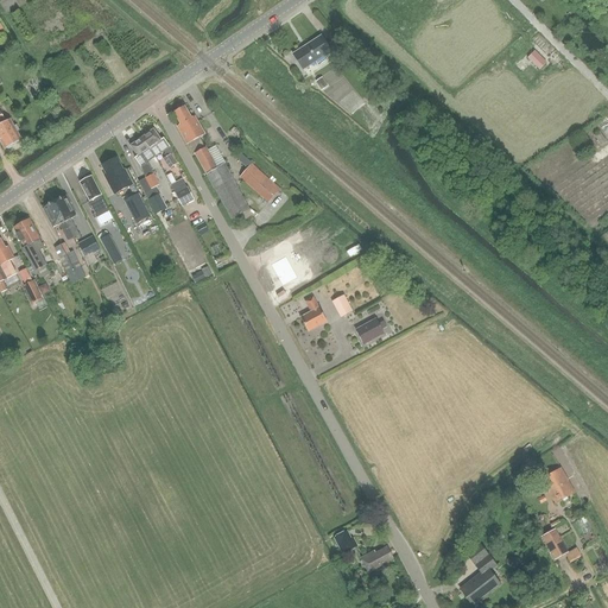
[(322,37),(292,55),(302,69),(322,57),(323,58),(331,54),(334,59),(341,55),(334,42),(327,45),(322,37)]
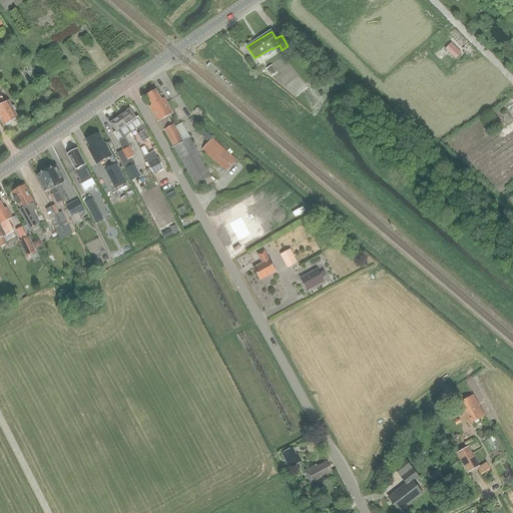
[(451,44),(445,50),(455,59),(461,53),(451,44)]
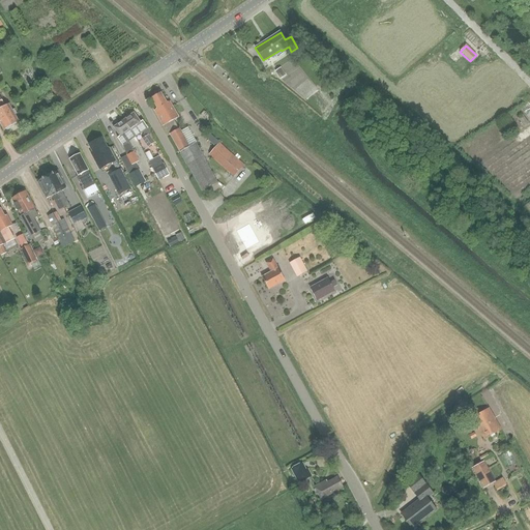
[(281,68),(274,72),(280,80),(286,76),(281,68)]
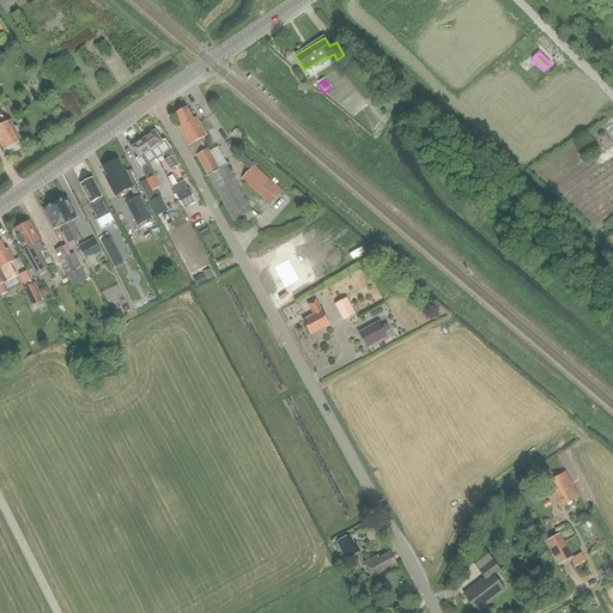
[(188,146),(189,146),(195,158),(198,157),(234,222),(250,212),(214,146),(206,151),(200,140),(206,137),(196,117),(193,120),(186,108),(175,114),(182,126),(178,128),(188,146)]
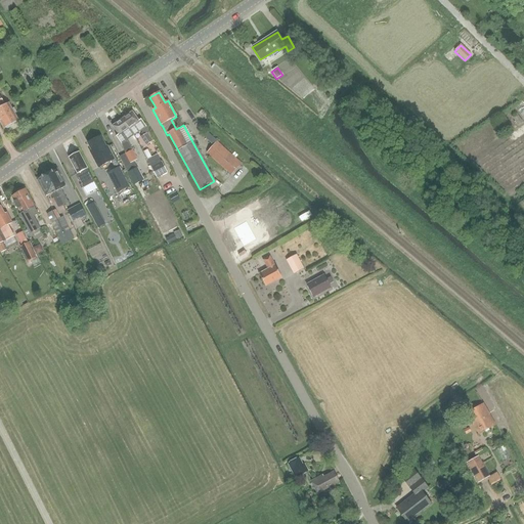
[(0,123),(3,129),(17,121),(8,103),(0,107),(0,104),(3,102),(0,96),(0,123)]
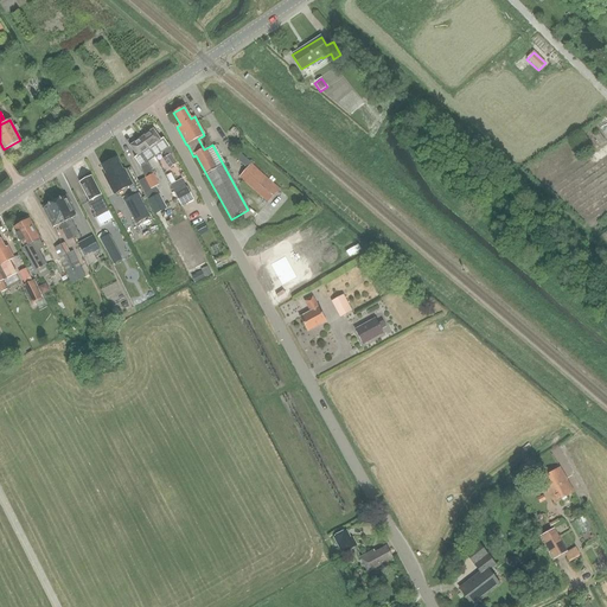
[(168,147),(168,146),(163,139),(161,140),(153,129),(141,138),(154,157),(168,147)]
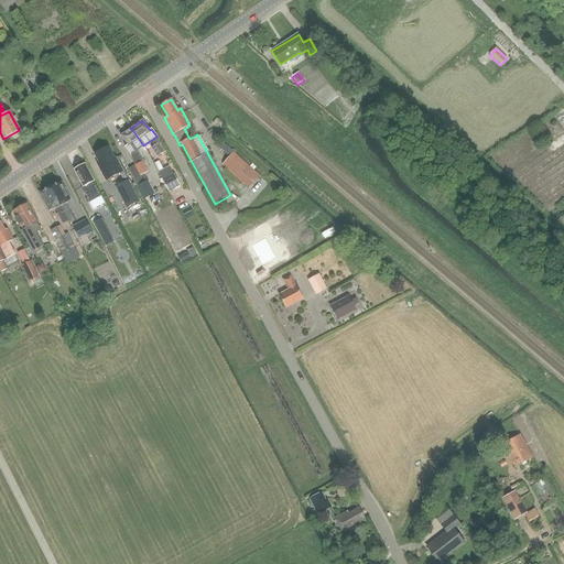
[(137,151),(143,145),(131,128),(120,136),(127,145),(125,147),(130,154),(137,151)]
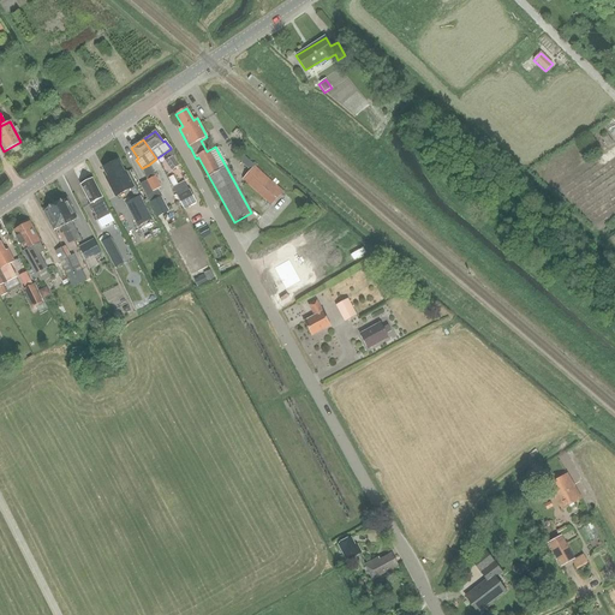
[(169,159),(165,161),(172,171),(179,166),(181,165),(172,150),(166,154),(169,159)]
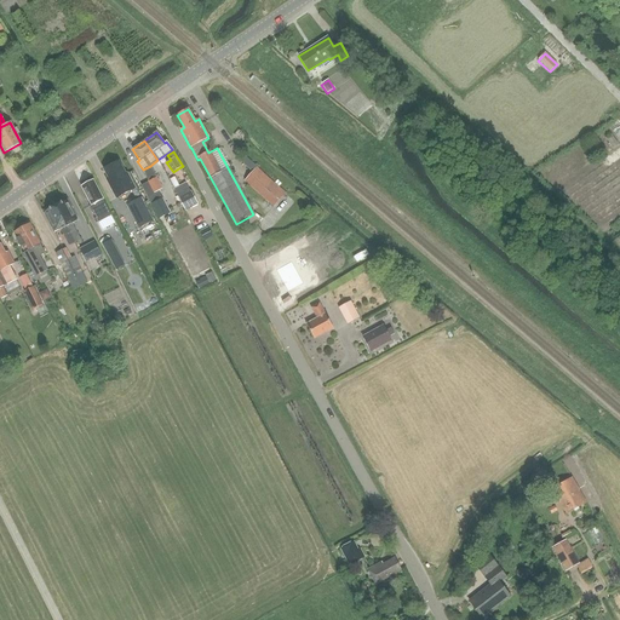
[(273,208),(286,194),(245,158),(241,162),(252,173),(244,182),(273,208)]
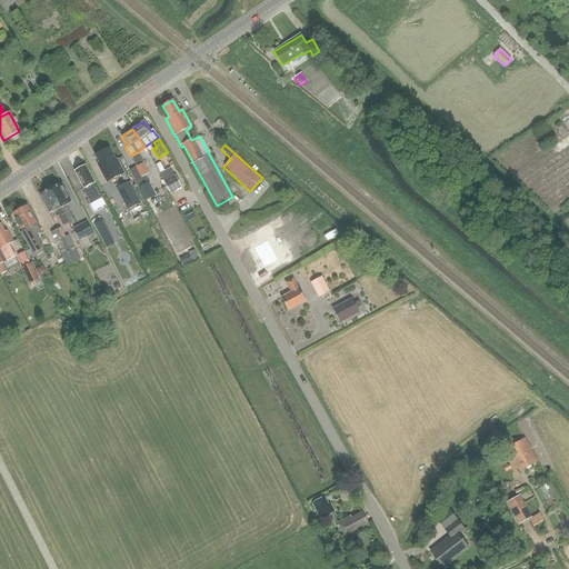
[(120,175),(125,172),(117,159),(116,160),(109,148),(95,156),(99,165),(98,165),(107,181),(120,175)]
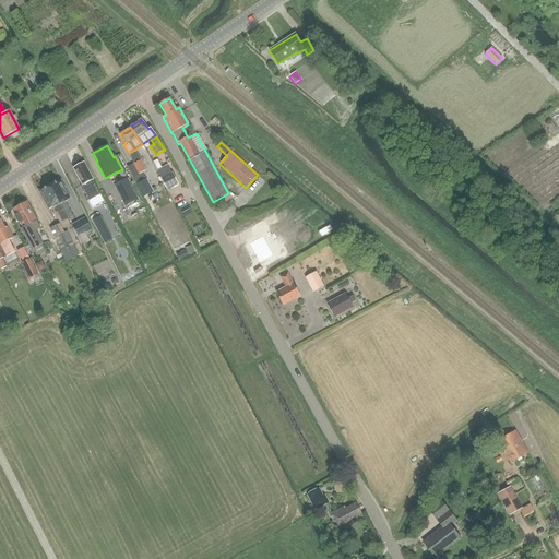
[(135,150),(129,153),(133,164),(141,159),(135,150)]
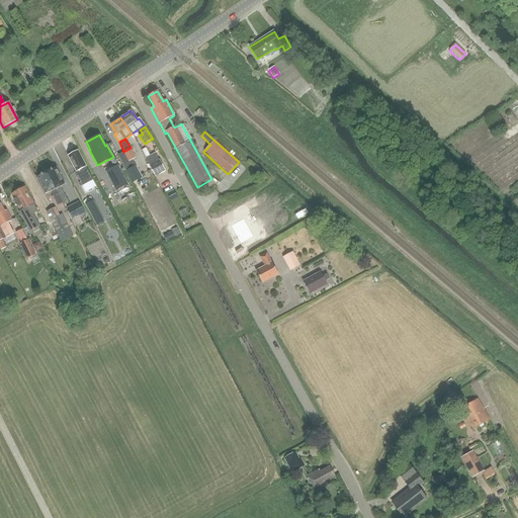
[(128,161),(136,158),(131,148),(123,152),(128,161)]
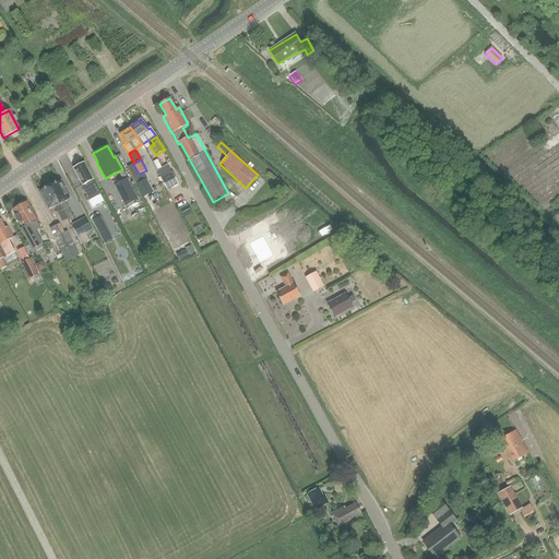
[(92,193),(98,190),(84,163),(73,168),(82,186),(87,183),(92,193)]
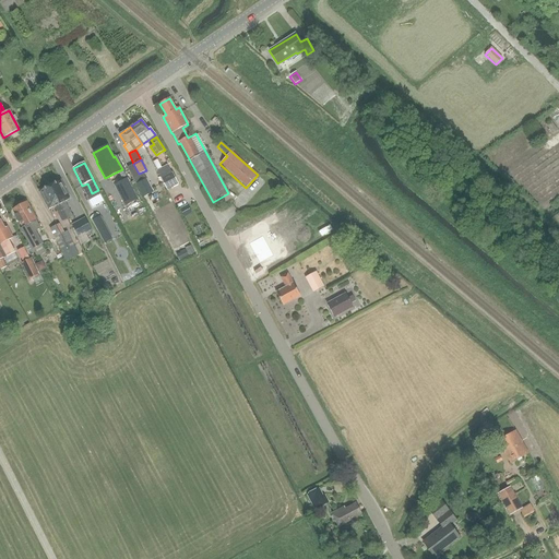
[(162,167),(156,170),(167,190),(178,185),(171,173),(166,176),(162,167)]
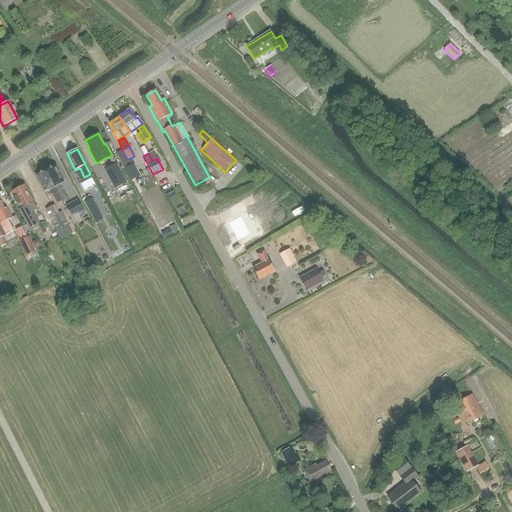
[(134,164),(125,168),(126,170),(131,181),(140,176),(134,164)]
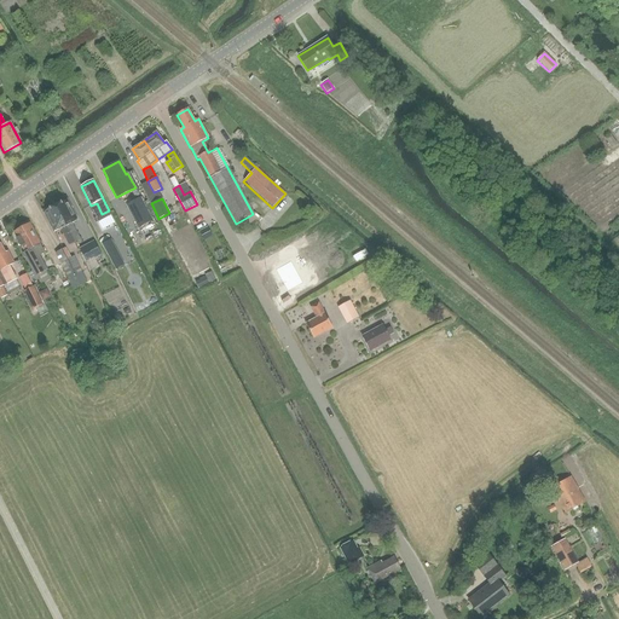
[(74,242),(80,239),(71,224),(77,220),(67,200),(55,206),(74,242)]
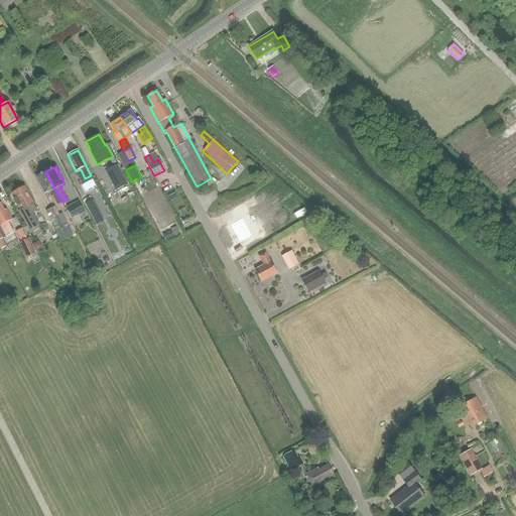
[(76,171),(75,172),(80,182),(82,185),(93,179),(91,175),(85,178),(81,169),(76,171)]
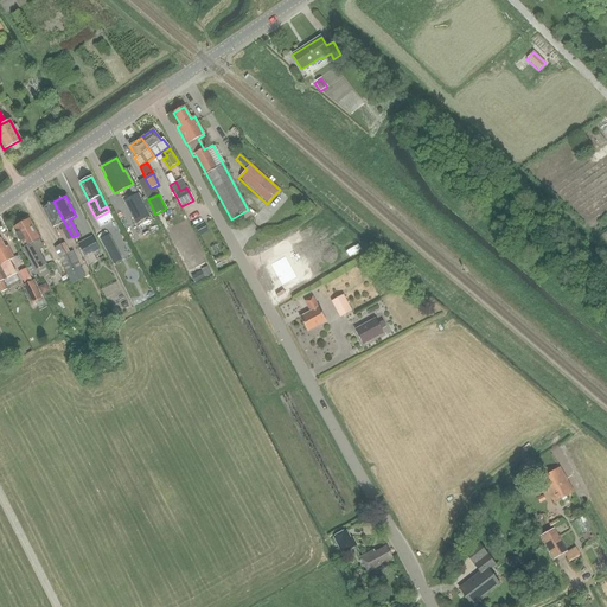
[(68,241),(72,237),(53,202),(43,208),(53,228),(59,225),(68,241)]
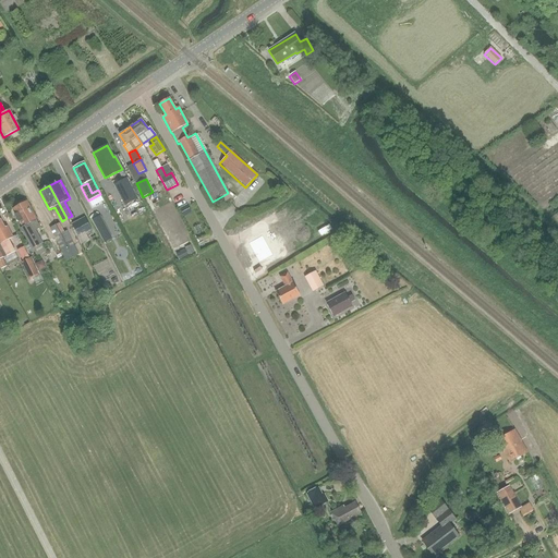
[(131,186),(118,193),(124,206),(138,198),(131,186)]
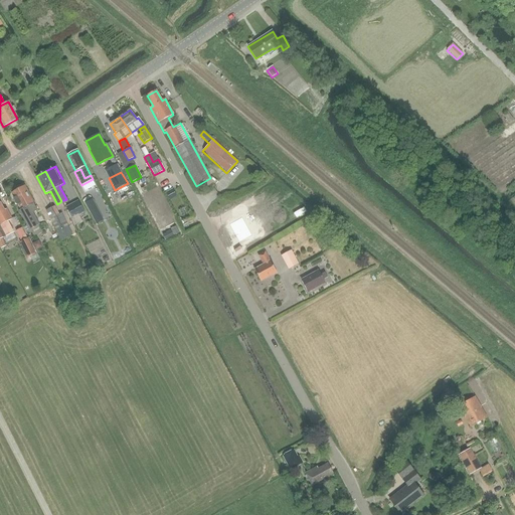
[(93,179),(81,185),(86,191),(96,186),(93,179)]
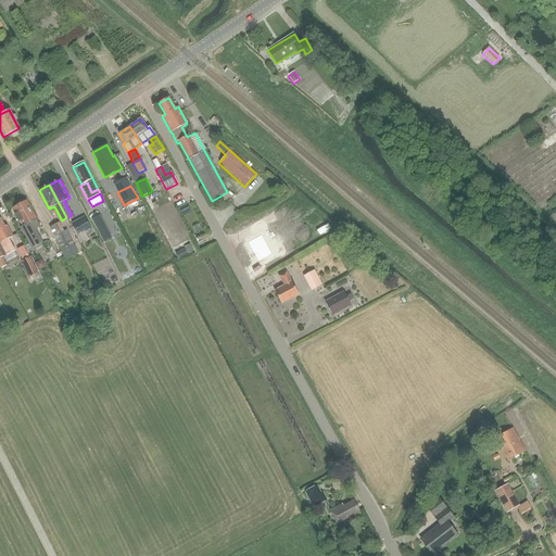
[(21,227),(32,249),(42,243),(36,230),(40,228),(36,220),(37,219),(27,201),(13,207),(16,214),(15,214),(19,222),(20,220),(23,226),(21,227)]
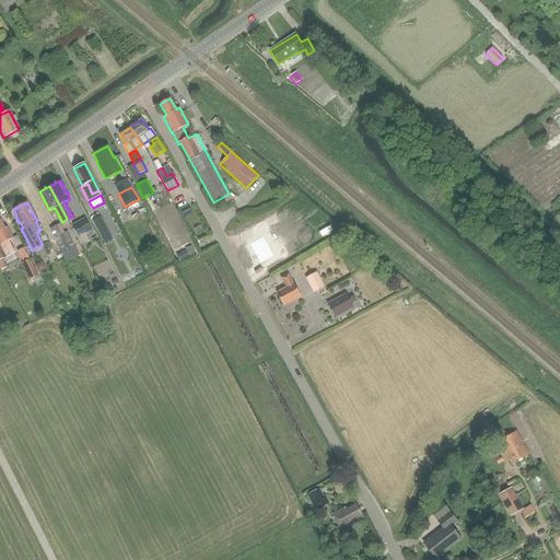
[(187,206),(179,210),(184,218),(191,213),(187,206)]
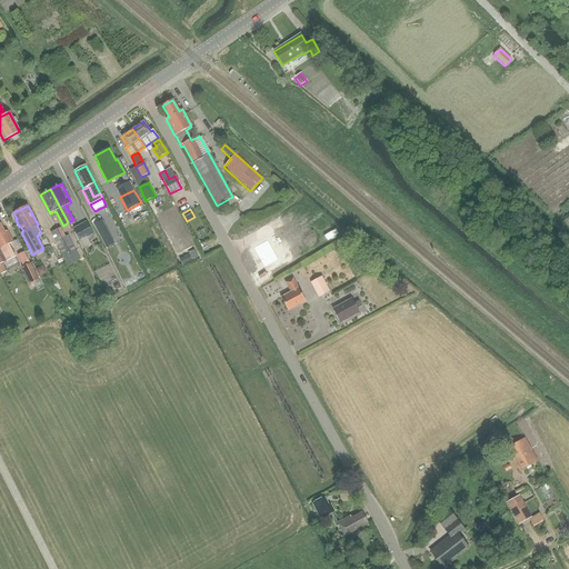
[(102,220),(95,225),(98,231),(106,227),(102,220)]
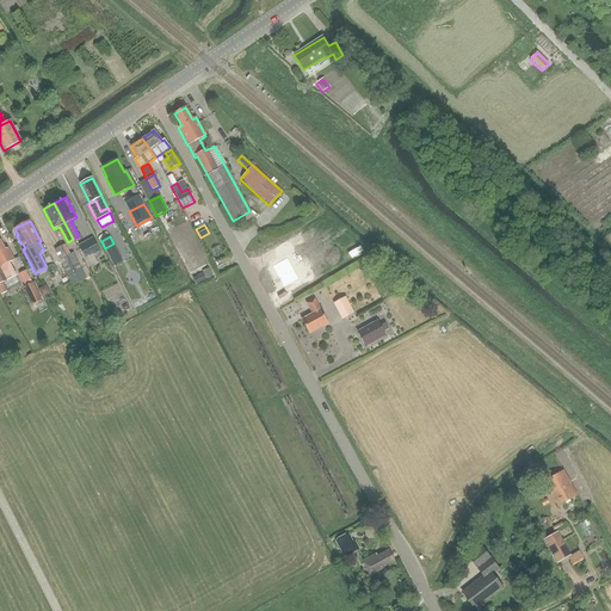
[(94,240),(80,247),(86,260),(100,252),(94,240)]
